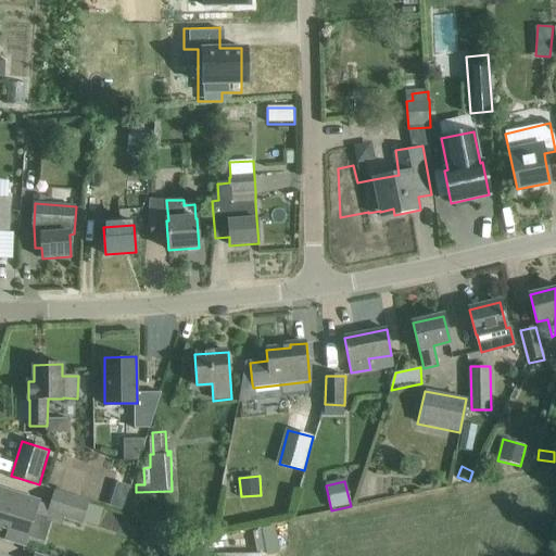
[(38,502),(0,490),(0,528),(8,531),(5,539),(25,544),(38,502)]
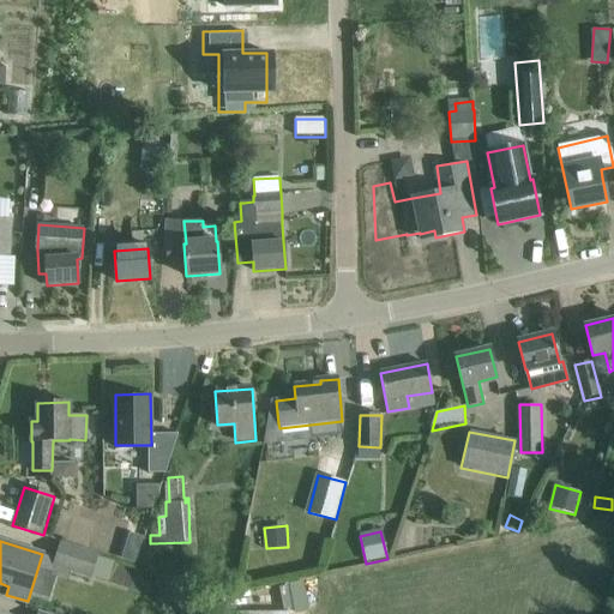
[(101,555),(62,543),(53,566),(92,581),(101,555)]
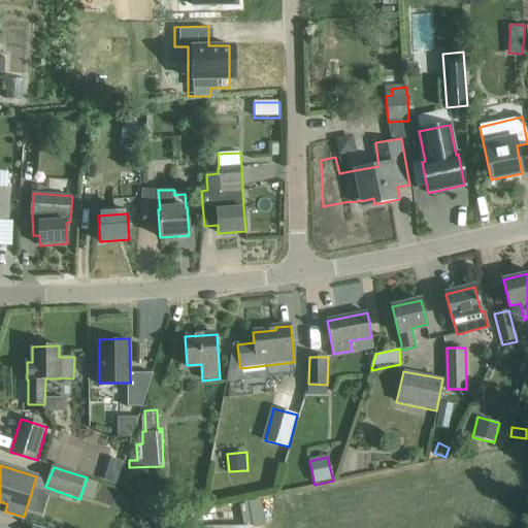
[(118,485),(121,475),(108,471),(105,481),(118,485)]
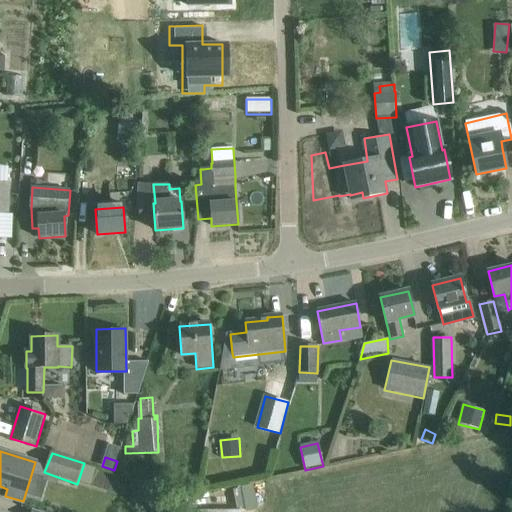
[(263,511),(263,509),(314,499),(309,474),(231,489),(234,507),(242,505),(243,511),(263,511)]
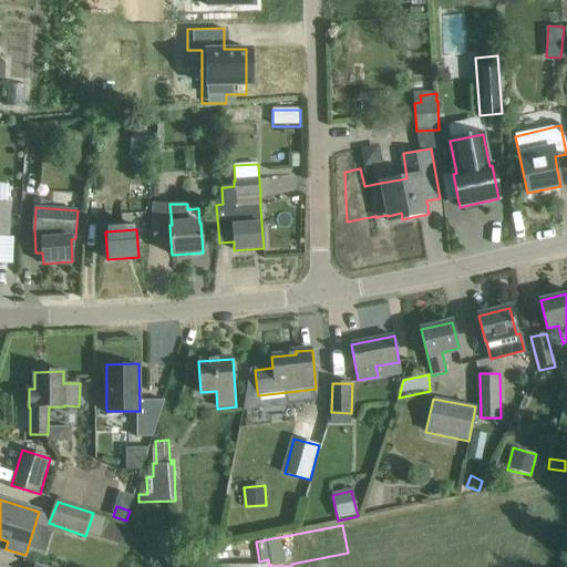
[(175,532),(157,535),(160,547),(177,544),(175,532)]
